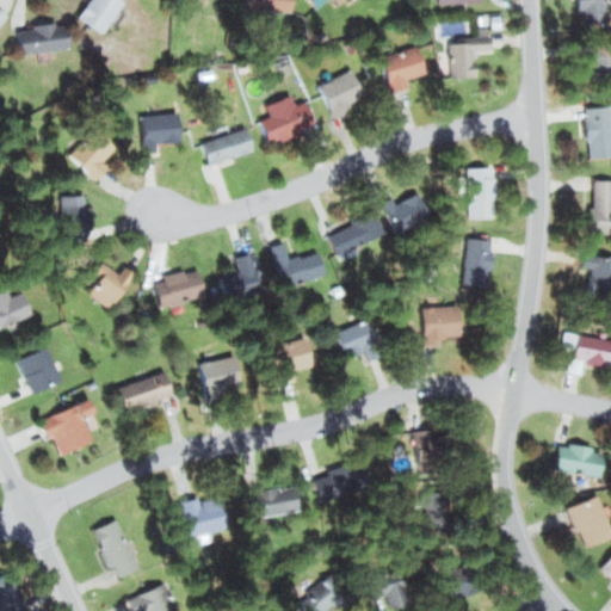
[(90,0),(121,0),(102,31),(79,17),(90,0)]
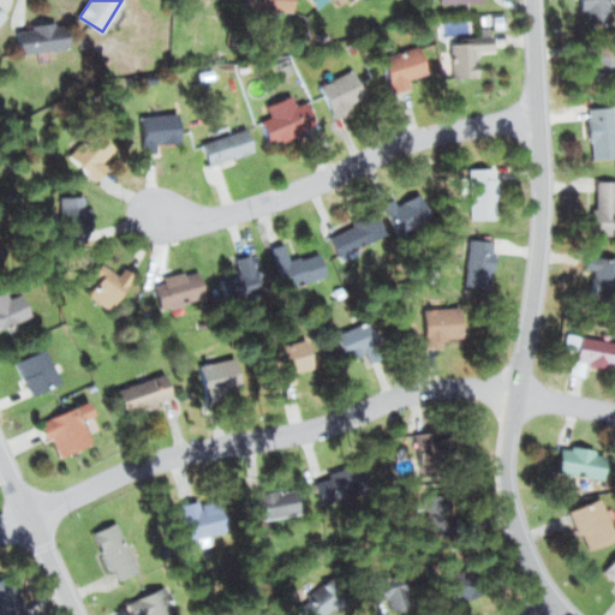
[(243,0),(287,0),(286,13),(243,9),(243,0)]
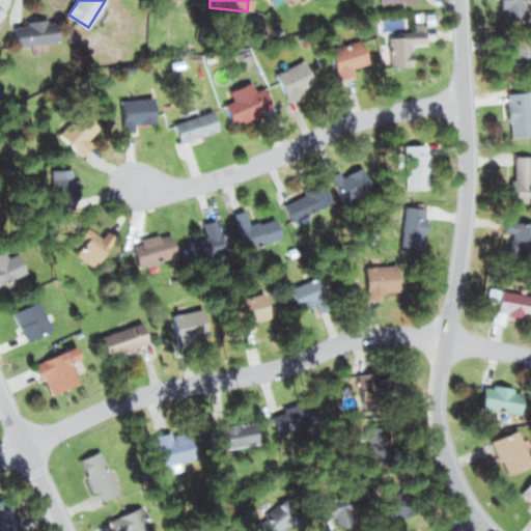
[(282,0),(267,0),(275,8),(282,0)]
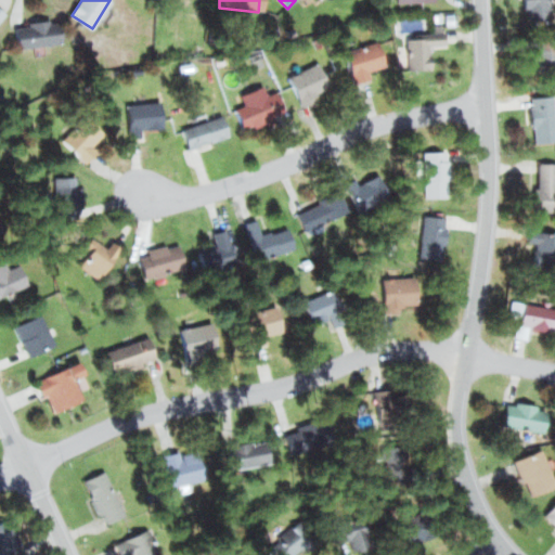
[(546,0),(525,0),(525,20),(546,20),(546,0)]
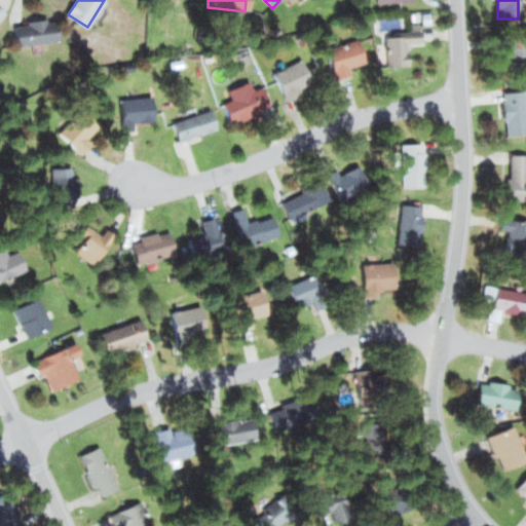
[(9,22),(51,14),(55,36),(13,43),(9,22)]
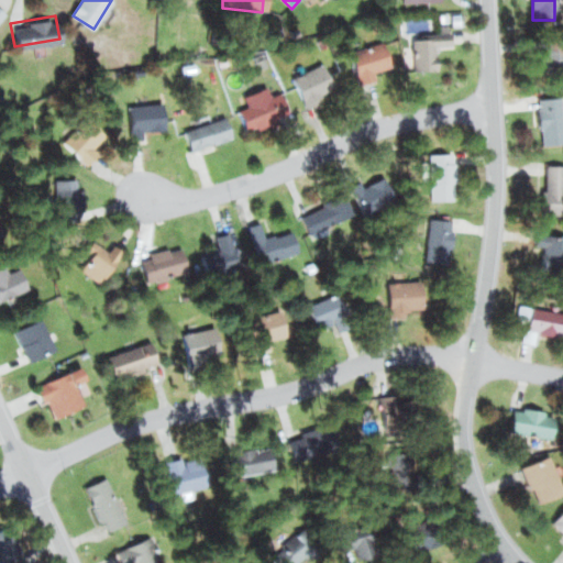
[(408,37),(437,39),(435,75),(407,74),(408,37)]
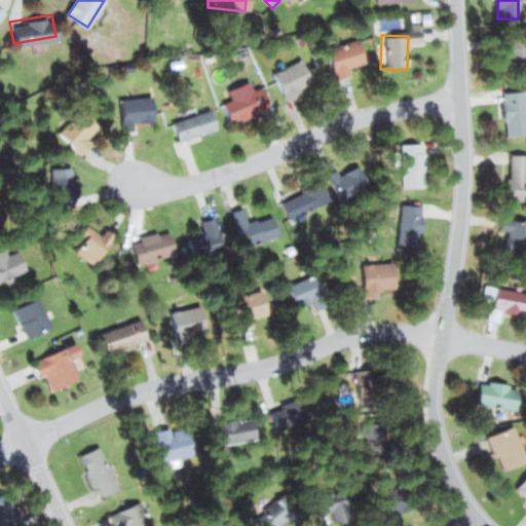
[(525,37),(506,37),(506,69),(525,69),(525,37)]
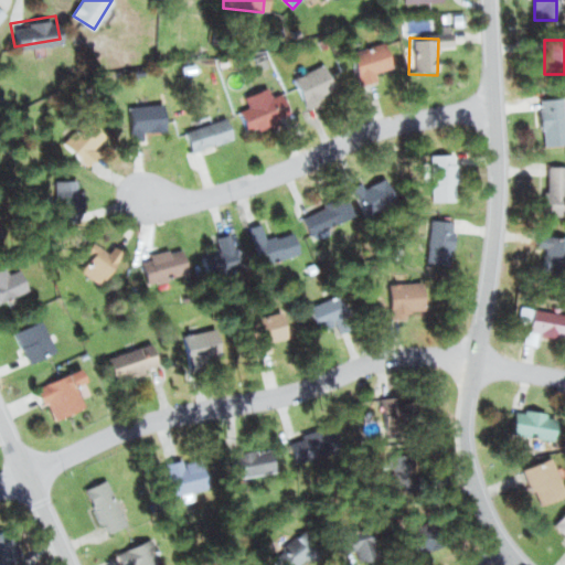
[(359,76),(391,66),(383,41),(351,52),(359,76)]
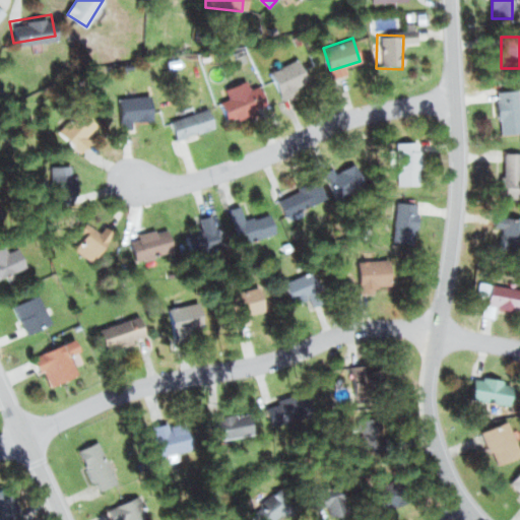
[(266,70),(279,101),(293,95),(289,87),(303,82),(293,58),(266,70)]
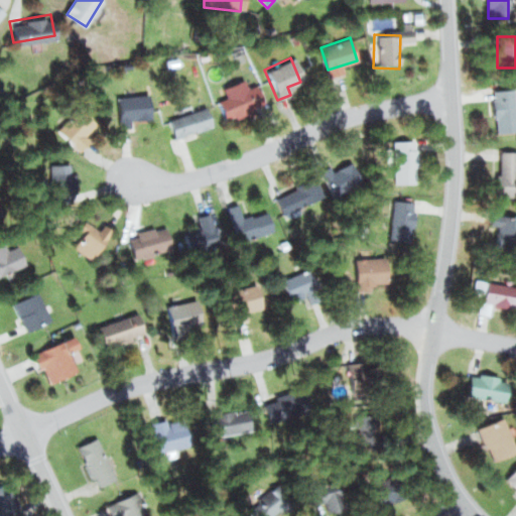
[(223,123),(213,94),(249,81),(259,110),(223,123)]
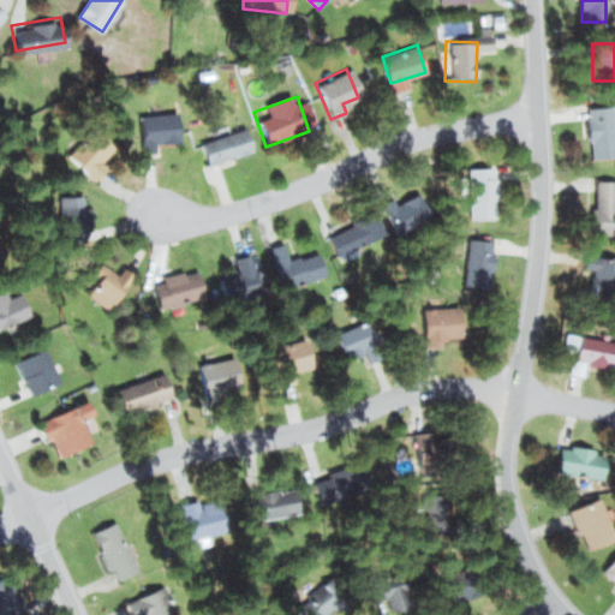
[(614,160),(593,162),(590,105),(614,103),(614,160)]
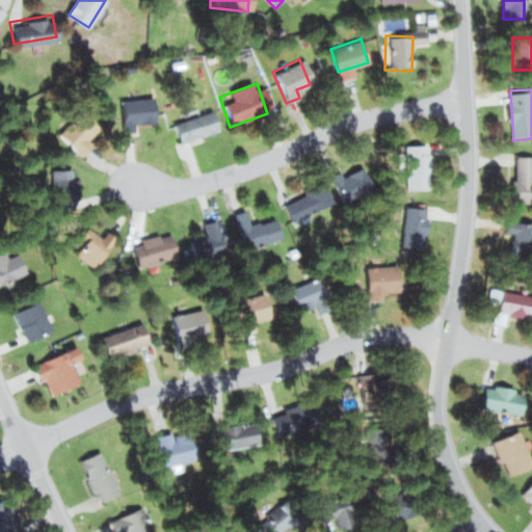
[(135,131),(117,132),(114,100),(150,97),(152,121),(135,122),(135,131)]
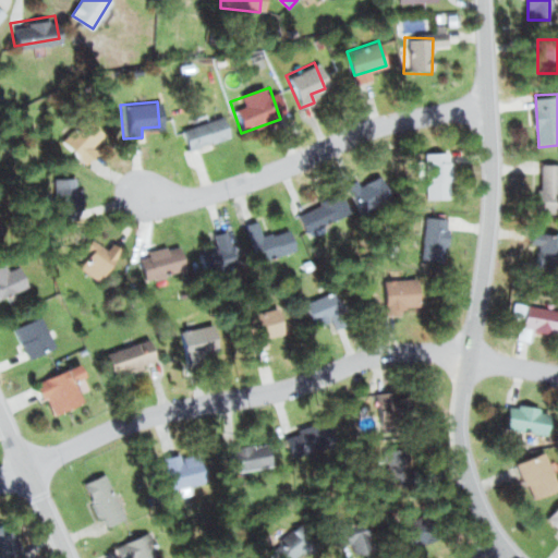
[(218,111),(227,136),(185,150),(177,126),(218,111)]
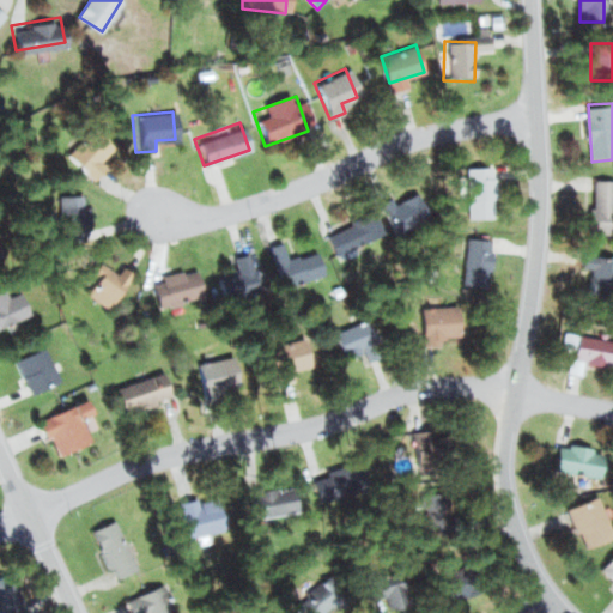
[(85,123),(114,146),(102,162),(109,168),(101,177),(65,149),(85,123)]
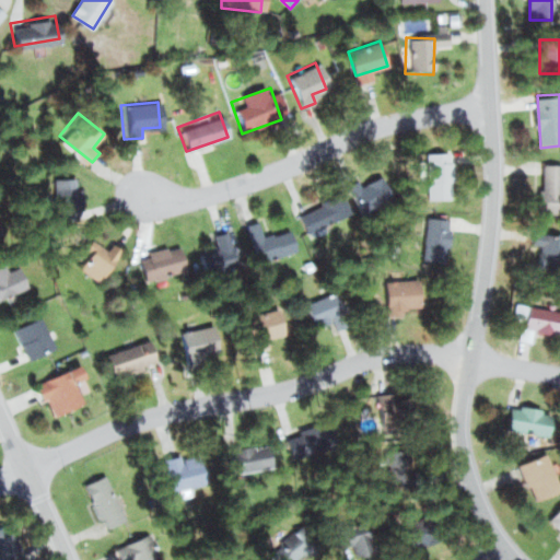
[(426,152),(448,151),(452,200),(429,202),(426,152)]
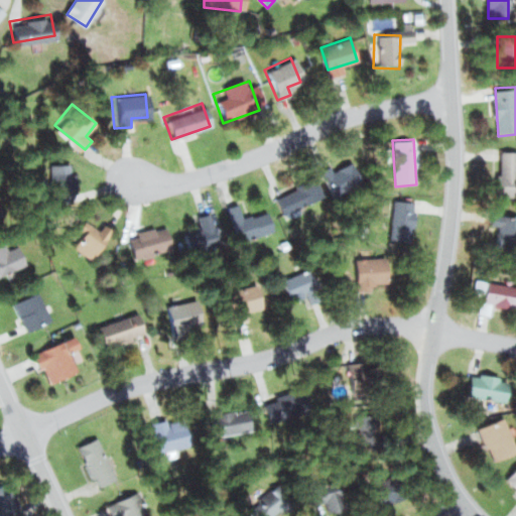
[(494,196),(495,148),(515,148),(515,197),(494,196)]
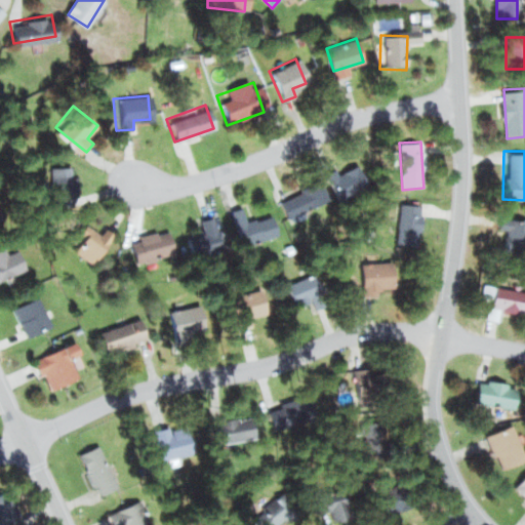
[(327,175),(357,160),(367,180),(337,195),(327,175)]
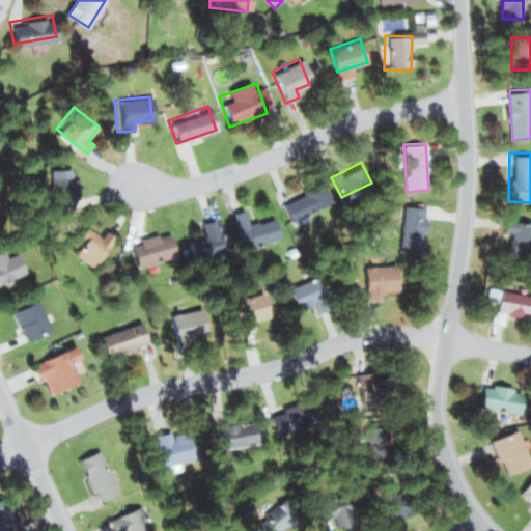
[(54,170),(54,207),(77,207),(77,170),(54,170)]
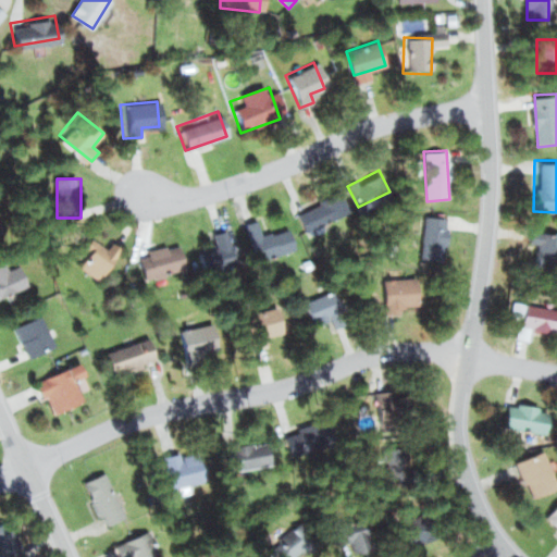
[(69,233),(52,186),(26,195),(42,242),(69,233)]
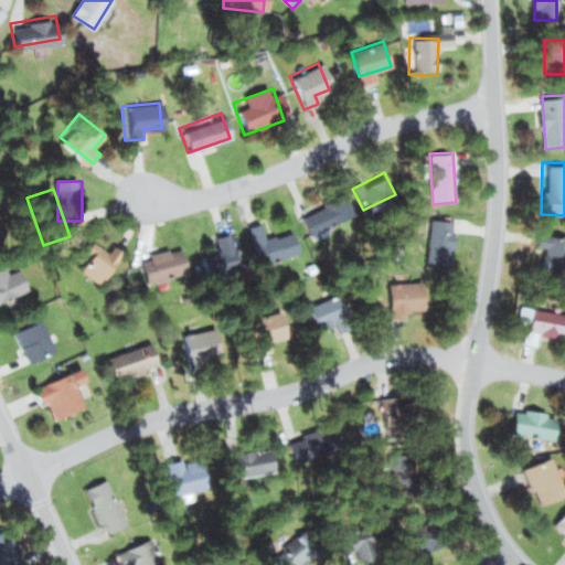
[(307,228),(344,215),(337,191),(298,204),(307,228)]
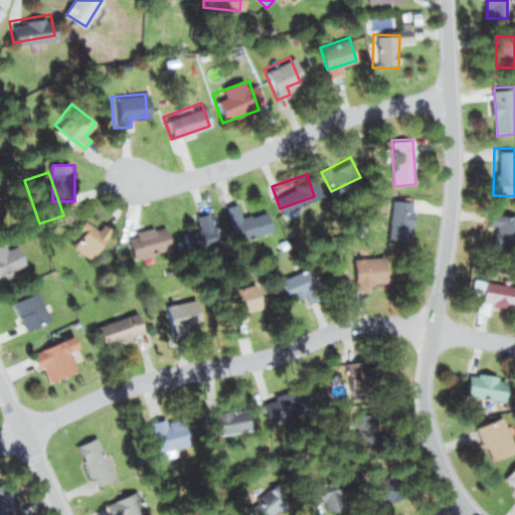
[(390,197),(413,200),(409,237),(385,234),(390,197)]
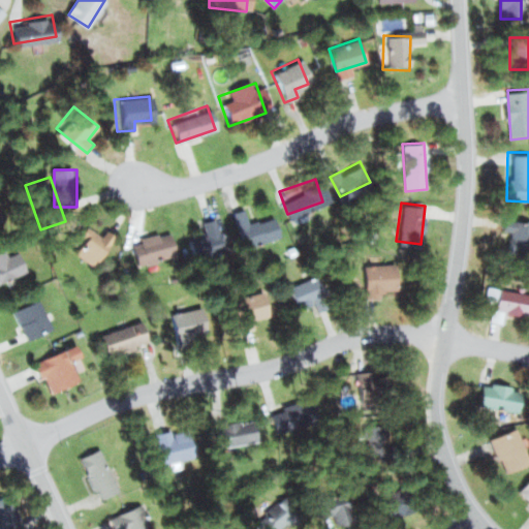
[(229,211),(241,206),(247,220),(268,212),(277,235),(245,247),(229,211)]
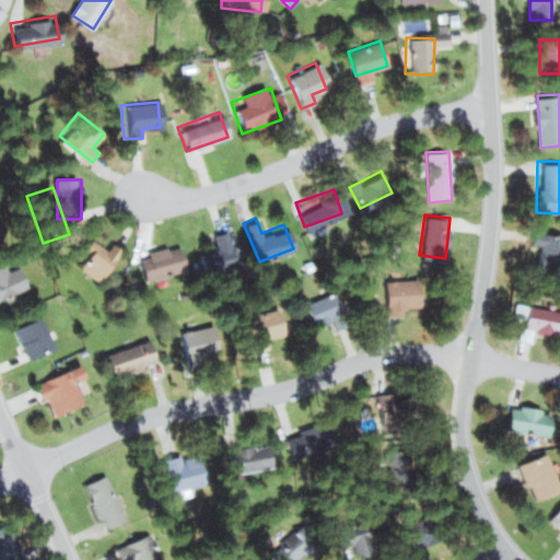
[(230,232),(214,235),(218,247),(200,252),(206,275),(238,267),(230,232)]
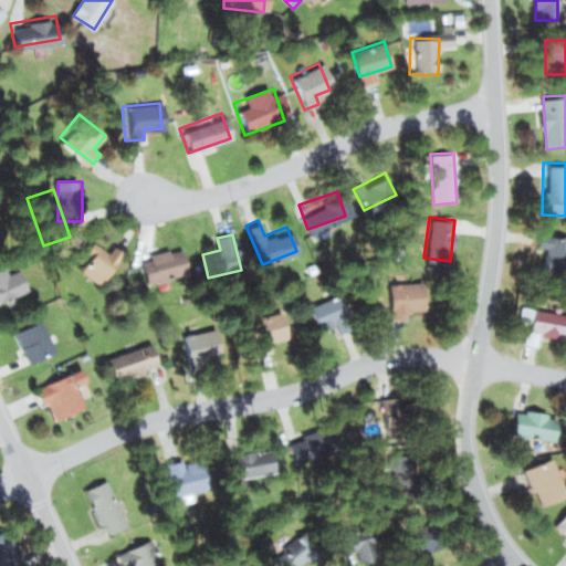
[(546,249),(545,272),(565,272),(565,238),(543,237),(542,248),(546,249)]
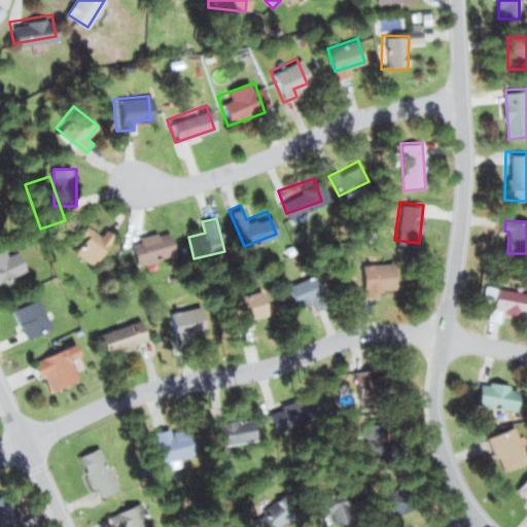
[(81,230),(109,246),(94,272),(66,255),(81,230)]
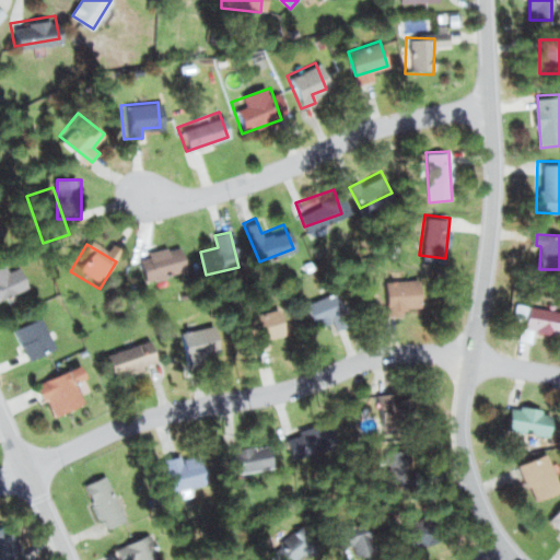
[(143,278),(189,265),(184,246),(138,260),(143,278)]
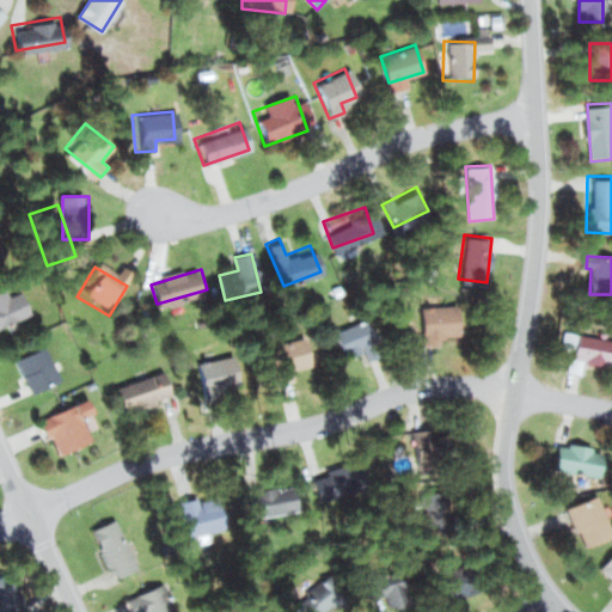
[(0,288),(4,295),(20,287),(34,311),(0,328),(0,288)]
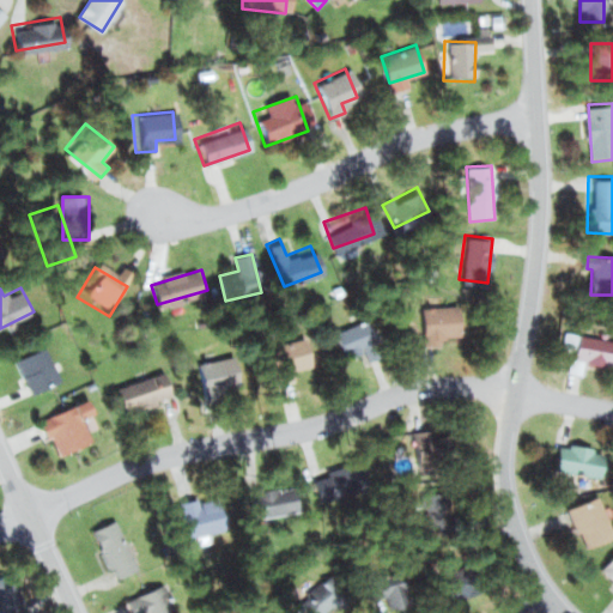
[(420,305),(455,304),(456,338),(423,339),(420,305)]
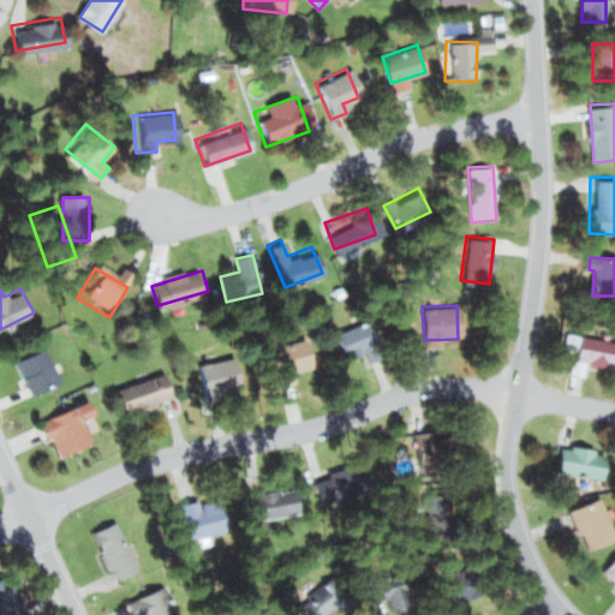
[(332,328),(368,316),(382,360),(368,364),(362,347),(340,353),(332,328)]
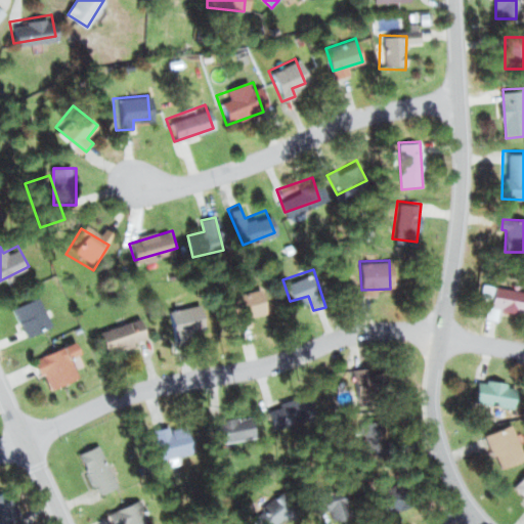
[(492,303),(523,307),(523,289),(495,285),(492,303)]
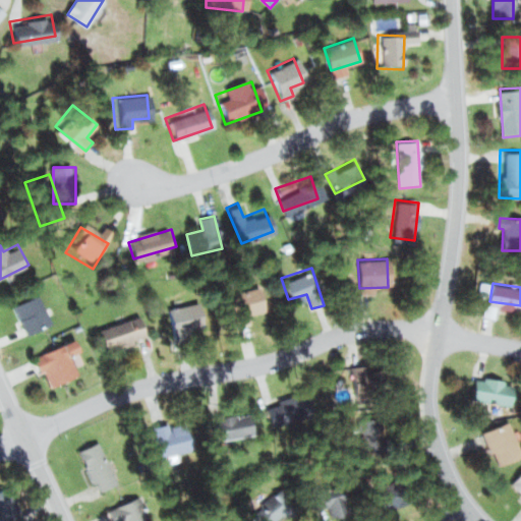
[(231,321),(264,311),(256,286),(224,295),(231,321)]
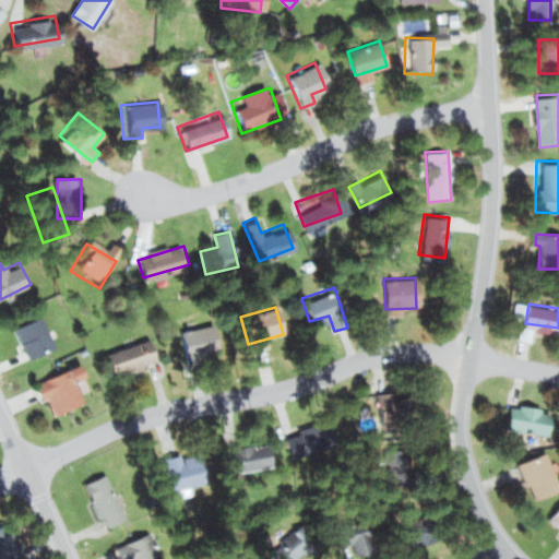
[(9,328),(39,316),(54,353),(24,365),(9,328)]
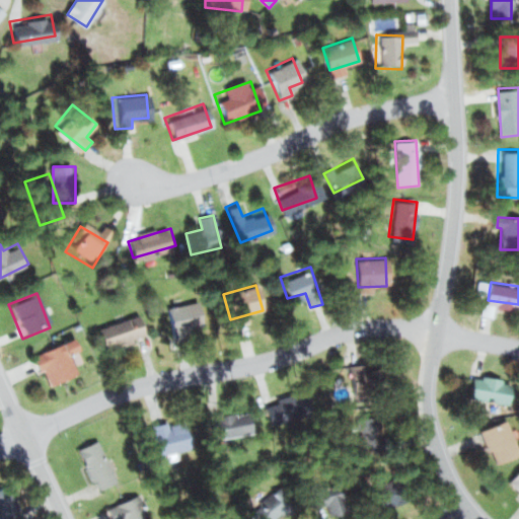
[(171,341),(189,338),(187,328),(203,325),(197,295),(163,302),(171,341)]
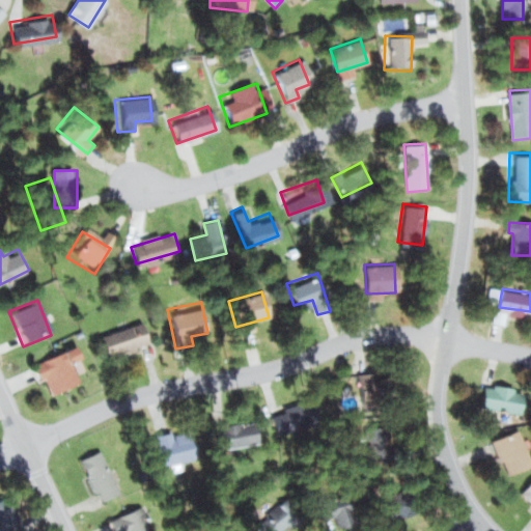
[(133,310),(145,343),(107,357),(95,324),(133,310)]
